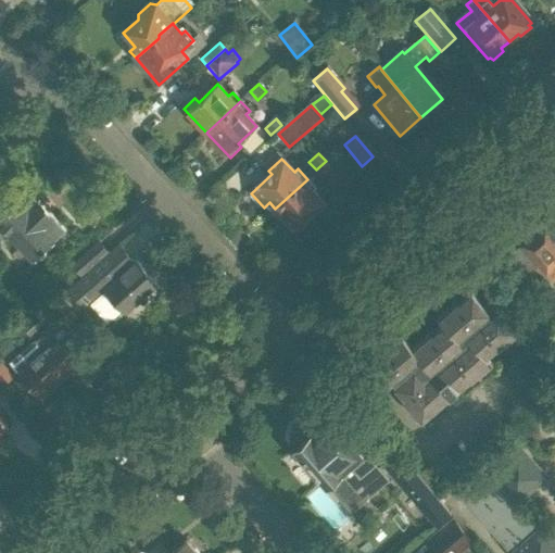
[(323,176),(332,167),(326,161),(316,170),(323,176)]
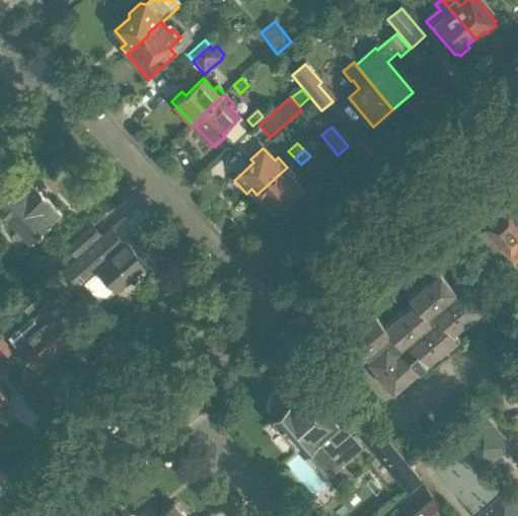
[(16,167),(30,161),(28,154),(13,160),(16,167)]
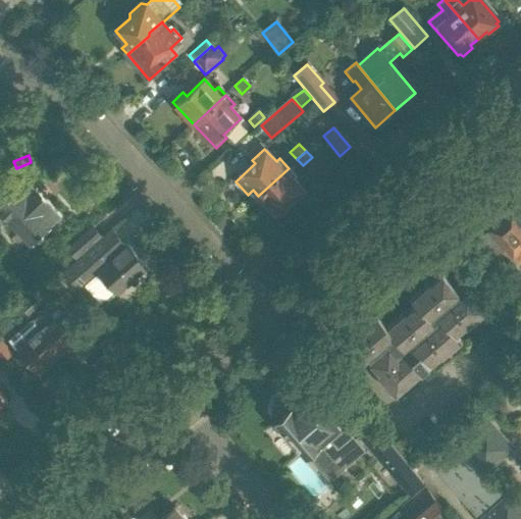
[(258,196),(276,215),(304,190),(294,179),(297,176),(289,168),(258,196)]
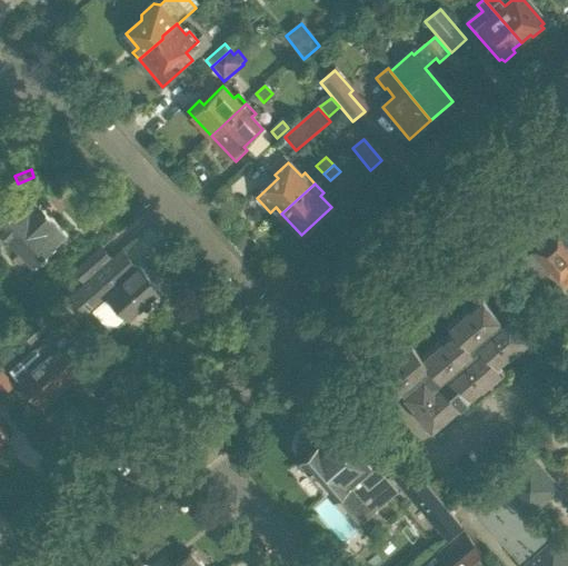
[(38,209),(30,200),(18,212),(17,211),(0,227),(0,239),(6,246),(9,242),(36,269),(55,251),(55,250),(67,238),(56,227),(56,226),(39,208),(38,209)]
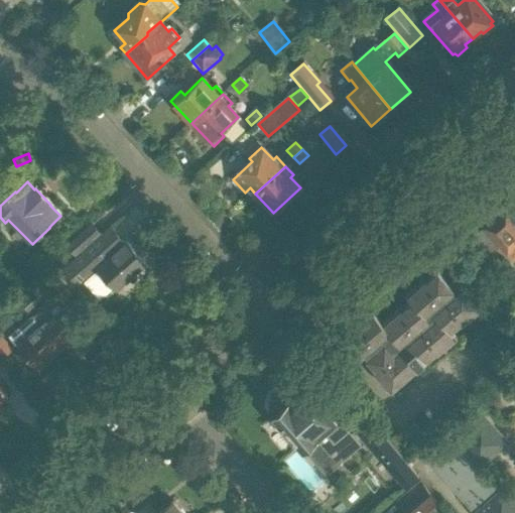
[(514,257),(514,218),(506,208),(484,227),(485,228),(473,238),(488,256),(500,246),(507,254),(508,253),(513,259),(514,257)]
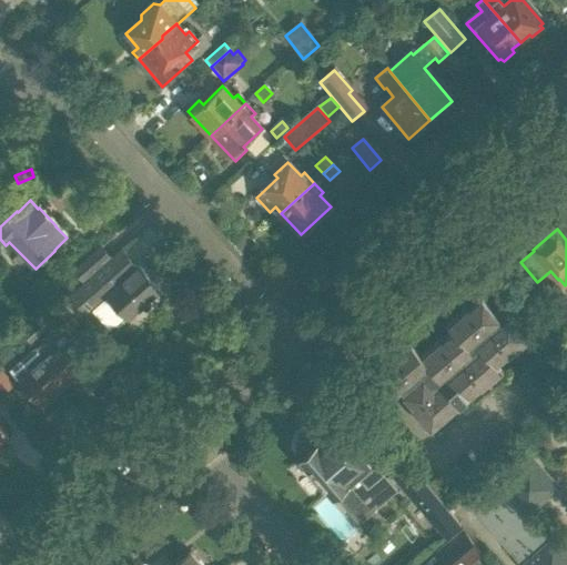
[(83,283),(111,259),(101,249),(73,273),(83,283)]
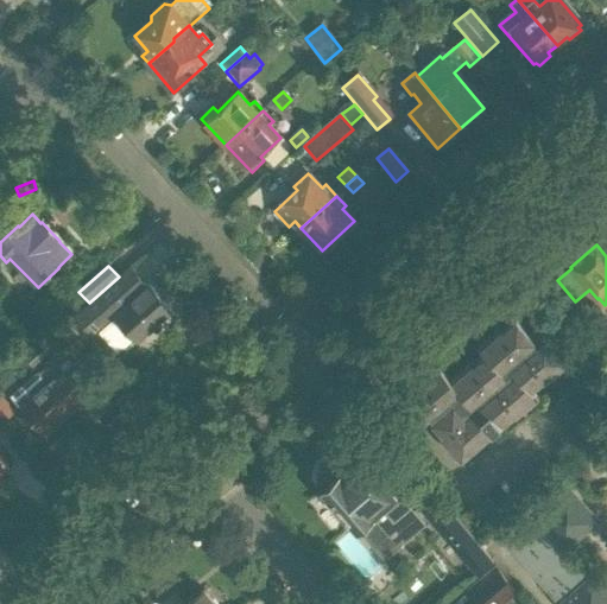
[(147,288),(138,278),(131,269),(75,318),(93,338),(115,318),(138,342),(171,312),(149,287),(147,288)]
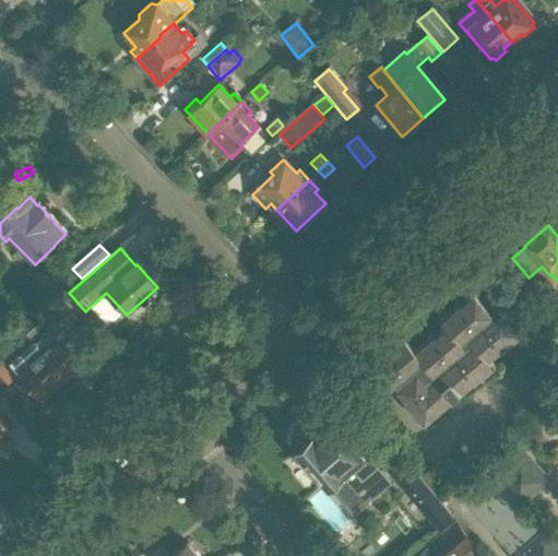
[(491,315),(474,295),(462,305),(461,304),(451,312),(453,315),(443,323),(447,327),(435,336),(434,334),(424,343),(426,346),(417,354),(405,364),(392,349),(391,347),(371,365),(389,386),(393,382),(398,388),(396,389),(407,401),(405,402),(414,412),(417,410),(426,420),(444,404),(442,402),(450,395),(452,398),(472,381),(473,382),(483,374),(481,371),(490,363),(487,359),(498,350),(499,351),(510,342),(508,340),(517,331),(501,312),(494,319),(490,316),(491,315)]
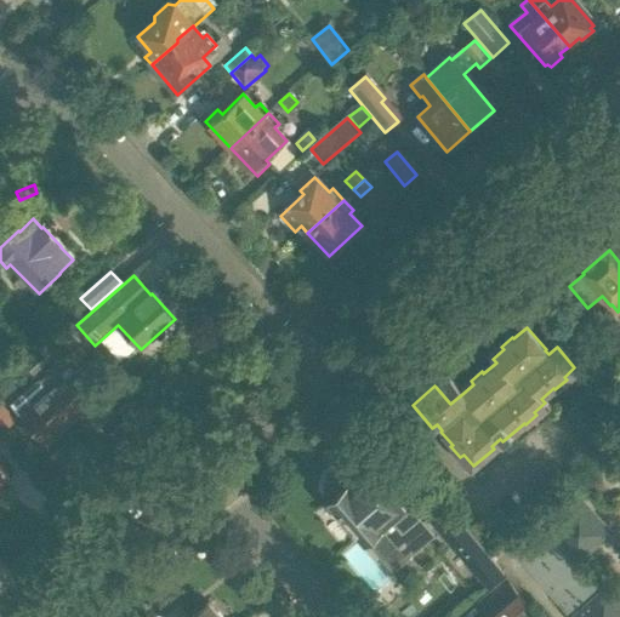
[(51,360),(45,353),(43,355),(41,354),(27,366),(34,376),(49,364),(47,363),(51,360)]
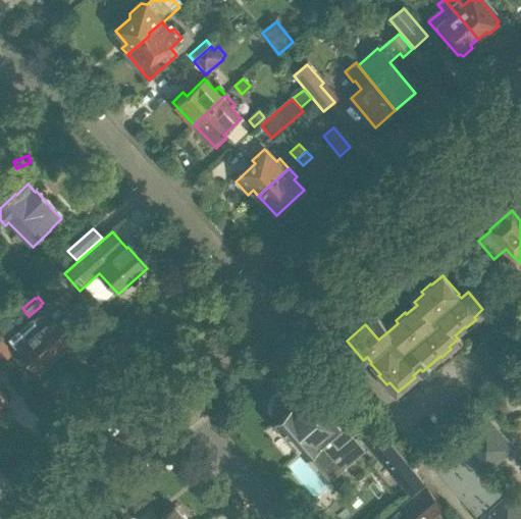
[(68,349),(87,332),(58,301),(34,322),(40,329),(61,354),(67,348),(68,349)]
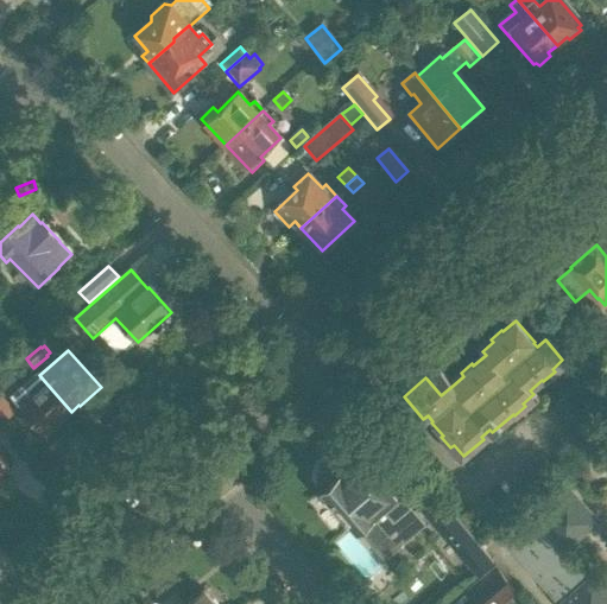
[(71,412),(46,383),(26,401),(20,394),(12,400),(19,408),(18,408),(44,437),(64,419),(71,412)]
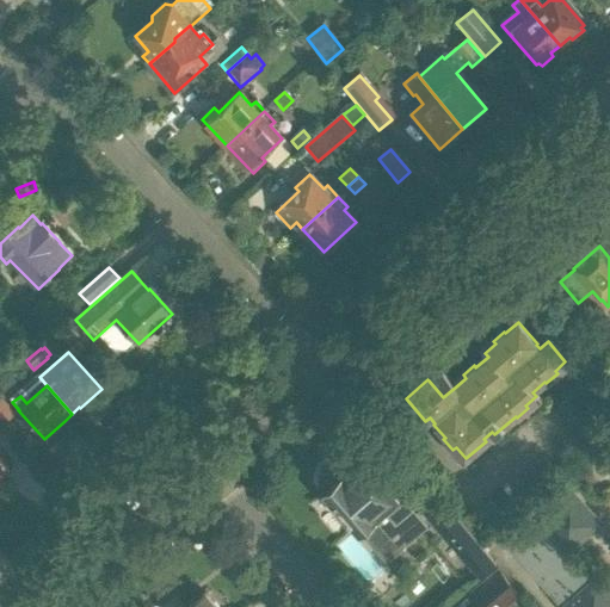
[(592,452),(609,438),(573,395),(556,410),(592,452)]
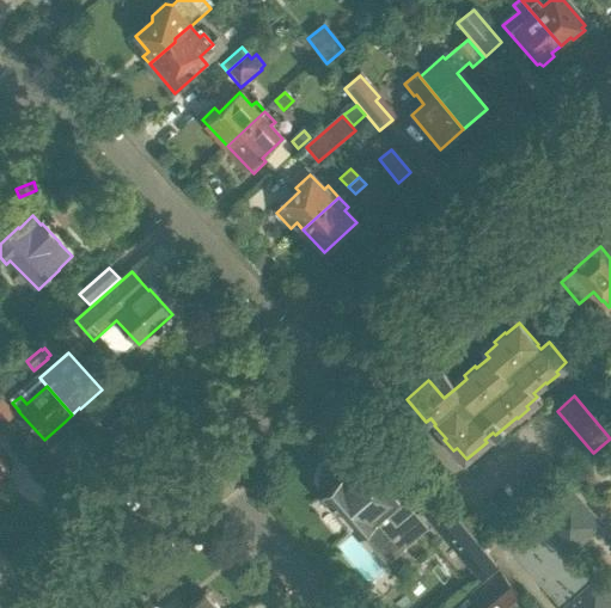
[(0,422),(2,425),(14,413),(0,397),(0,422)]
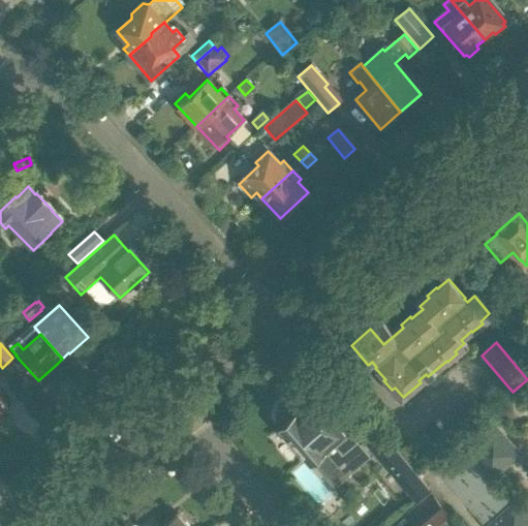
[(346,430),(317,396),(299,412),(298,412),(297,412),(291,406),(284,407),(278,412),(276,420),(281,427),(280,427),(310,461),(335,490),(370,459),(346,430)]
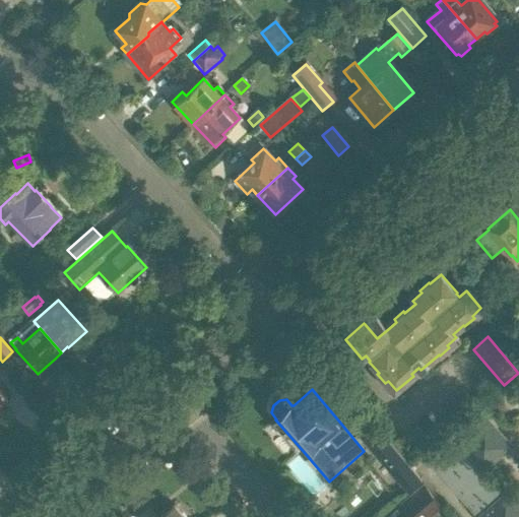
[(503,441),(484,419),(487,418),(485,416),(455,444),(456,445),(432,467),(463,504),(475,516),(518,516),(518,510),(505,495),(507,494),(506,492),(503,495),(483,473),(497,462),(491,455),(506,441),(512,448),(513,447),(505,439),(503,441)]
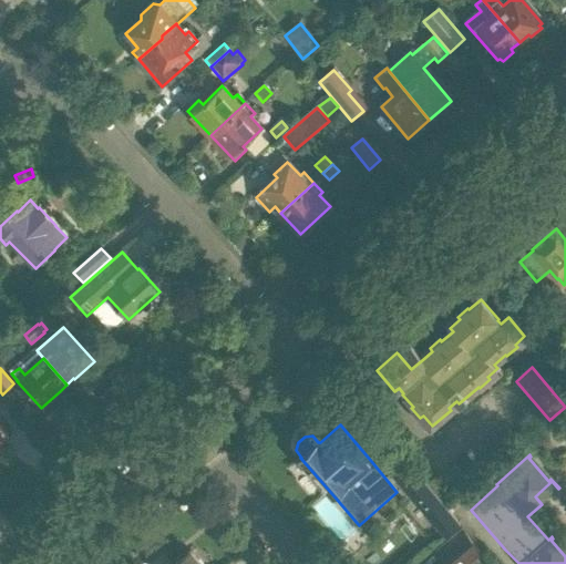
[(444,540),(460,526),(424,484),(424,483),(405,461),(390,475),(444,540)]
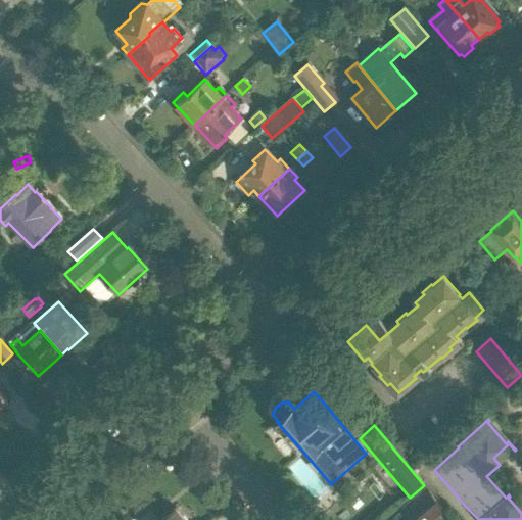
[(140,462),(142,470),(154,467),(152,458),(140,462)]
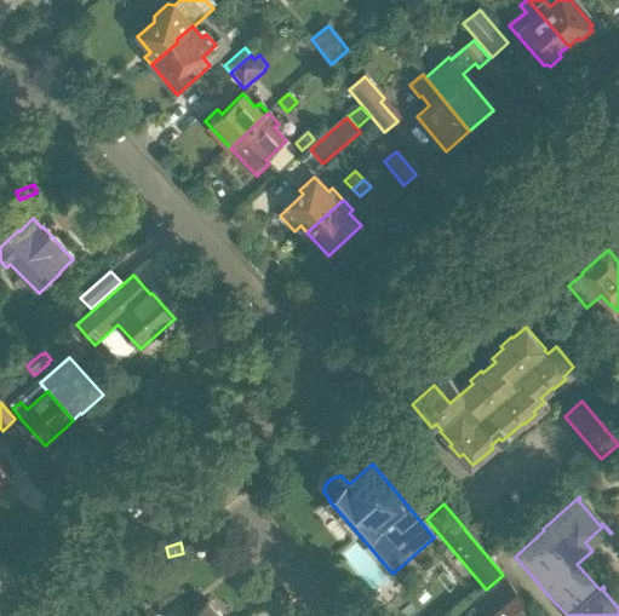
[(515,615),(527,606),(504,581),(479,603),(489,615),(515,615)]
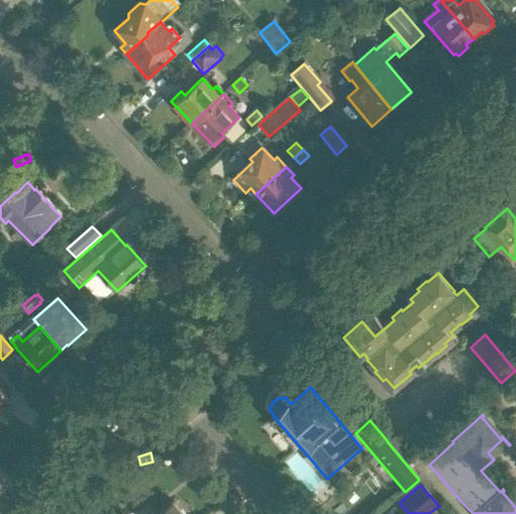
[(182,513),(174,503),(161,513),(182,513)]
